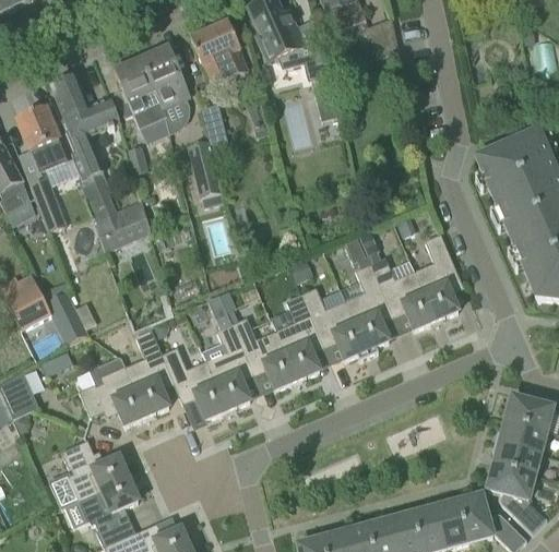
[(0,0),(0,12),(25,0),(0,0)]
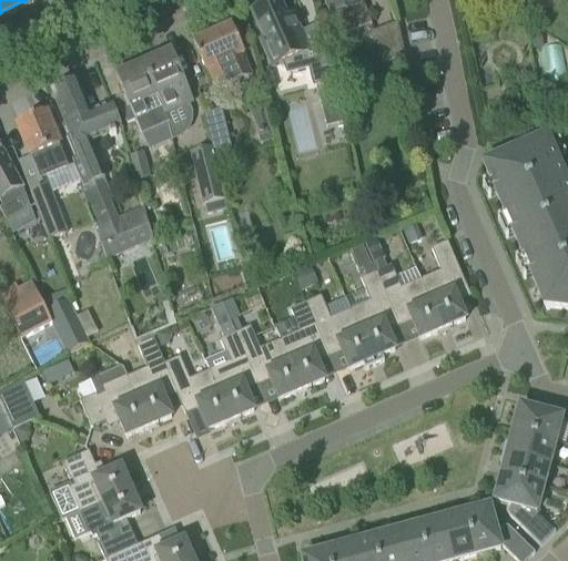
[(294,14),(292,10),(286,13),(281,0),(269,0),(252,8),(264,33),(260,36),(272,61),(307,46),(298,26),(300,23),(296,16),(294,14)]
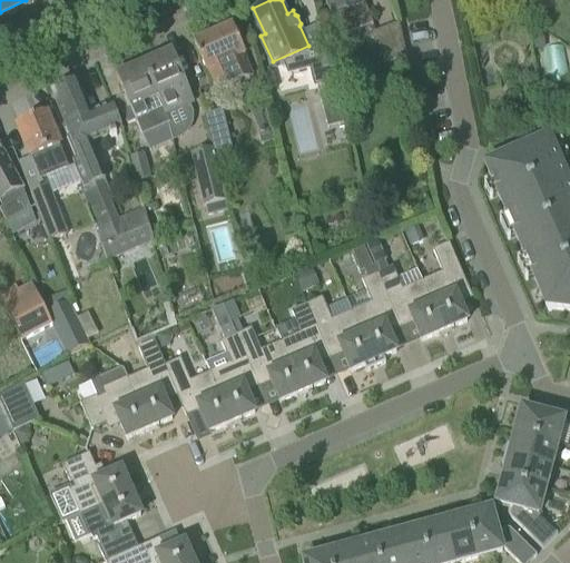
[(363,0),(326,0),(338,31),(372,18),(365,0),(363,0)]
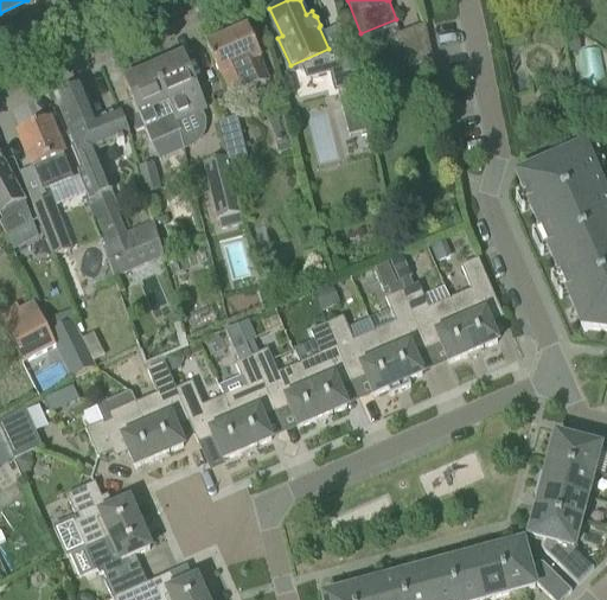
[(407,64),(432,53),(425,18),(394,31),(407,64)]
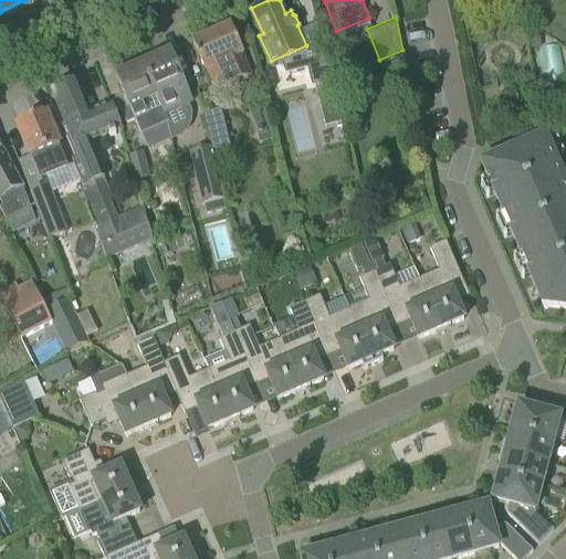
[(207,65),(217,86),(250,72),(241,50),(243,50),(230,20),(192,37),(205,66),(207,65)]
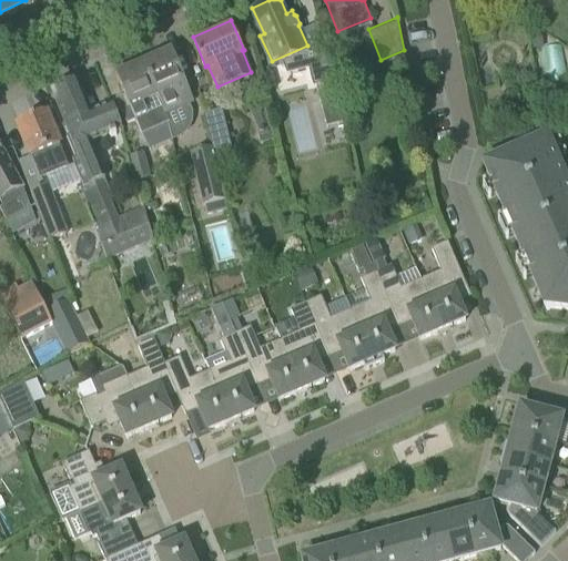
[(155,49),(141,54),(158,91),(166,111),(189,101),(185,93),(191,91),(185,79),(171,47),(156,52),(155,49)]
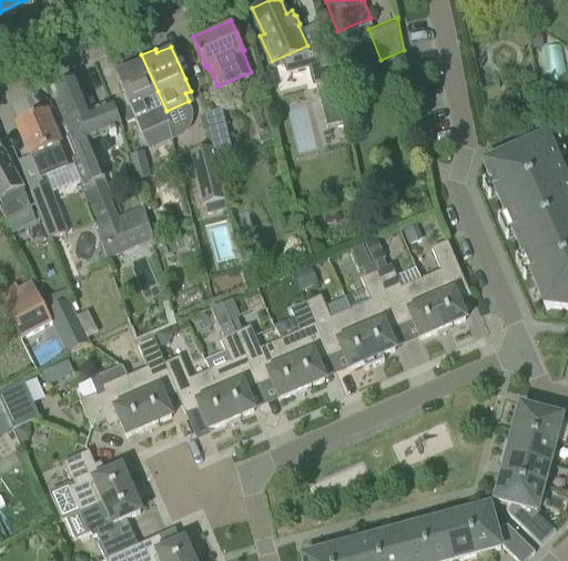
[(135,115),(141,130),(169,118),(166,111),(158,91),(141,54),(128,61),(129,64),(115,71),(129,103),(130,103),(135,115)]
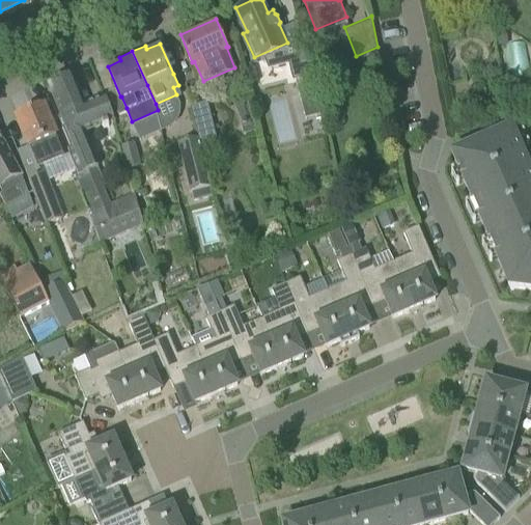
[(72,72),(48,81),(60,111),(58,112),(71,143),(67,144),(78,170),(96,163),(84,129),(102,121),(103,125),(108,121),(108,120),(113,118),(111,113),(103,93),(83,102),(72,72)]
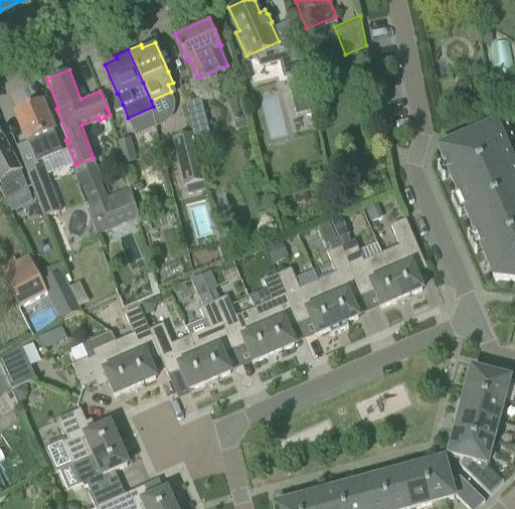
[(287,73),(296,112),(311,108),(302,70),(287,73)]
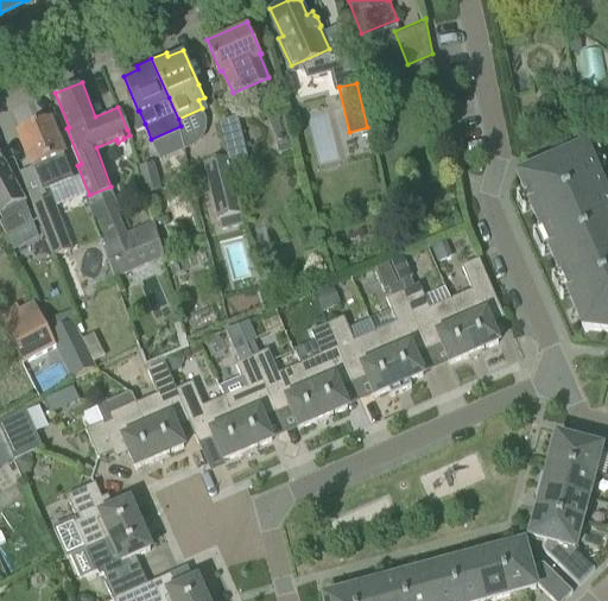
[(217,116),(227,152),(232,171),(251,166),(236,112),(217,116)]
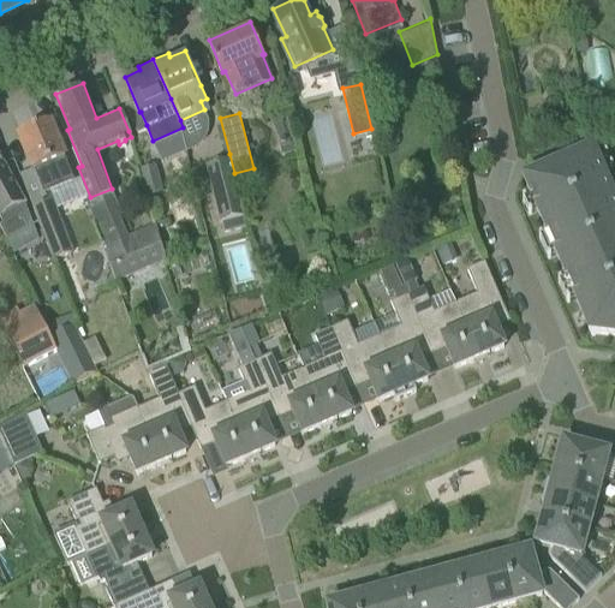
[(49,115),(18,129),(28,152),(43,189),(73,176),(58,138),(49,115)]
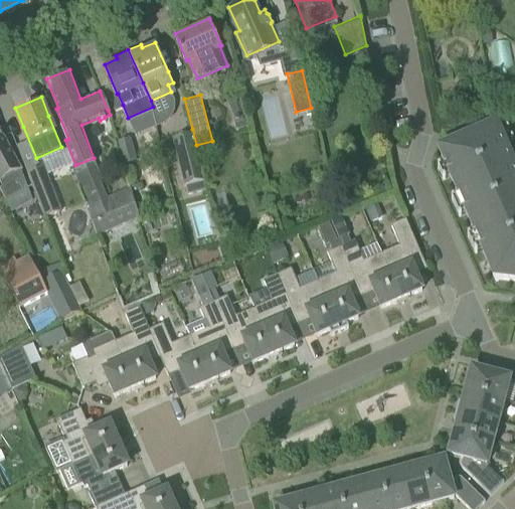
[(514,190),(487,127),(440,147),(494,274),(514,277),(514,190)]
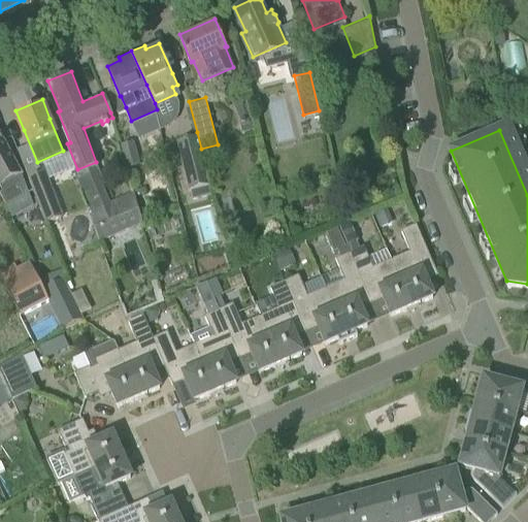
[(23,191),(13,174),(20,171),(2,136),(0,132),(0,184),(2,189),(0,189),(0,190),(5,200),(23,191)]
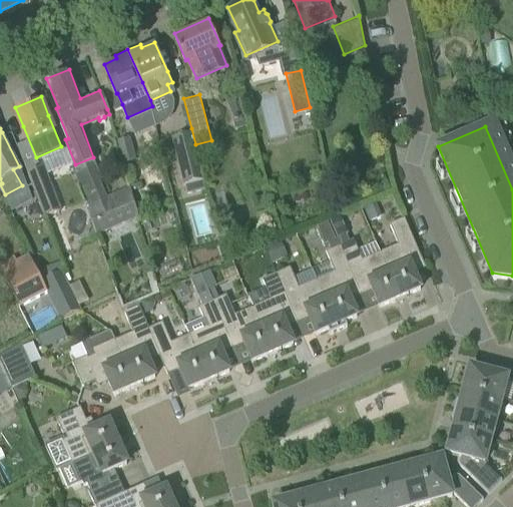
[(203,176),(195,144),(191,128),(172,133),(184,181),(203,176)]
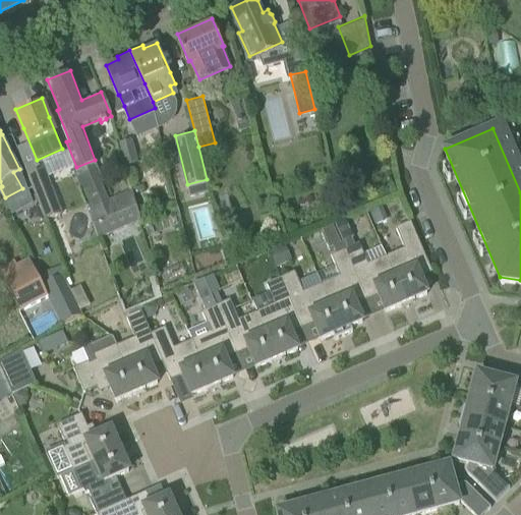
[(118,139),(125,163),(137,160),(131,136),(118,139)]
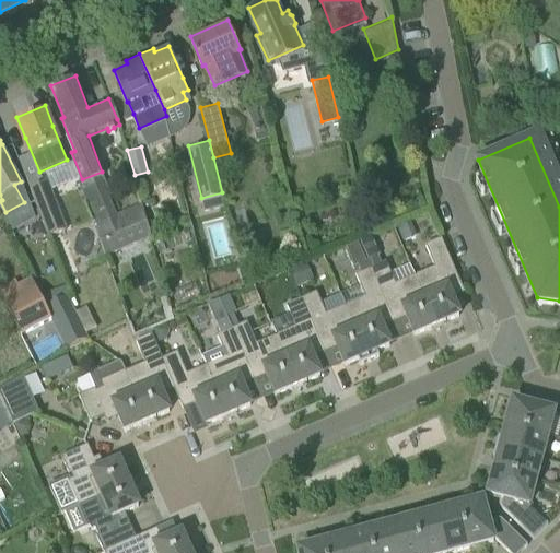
[(82,179),(80,179),(82,186),(95,216),(93,218),(95,225),(105,251),(151,232),(141,200),(115,211),(106,192),(111,191),(102,172),(82,179)]
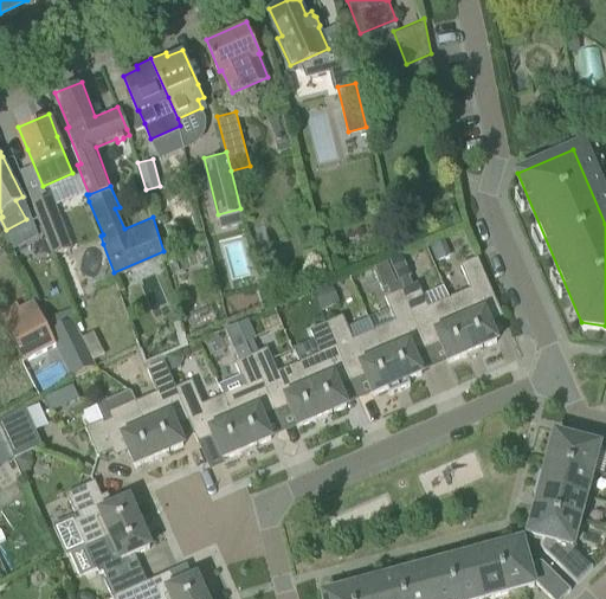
[(32,201),(51,252),(70,245),(51,194),(32,201)]
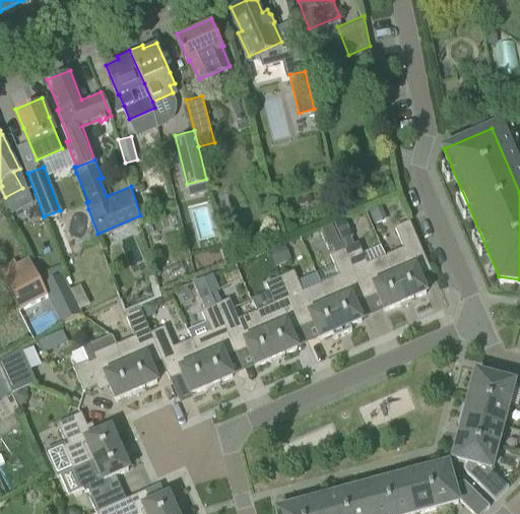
[(403,244),(385,252),(405,299),(413,296),(412,295),(426,288),(416,267),(429,262),(409,217),(394,223),(403,244)]
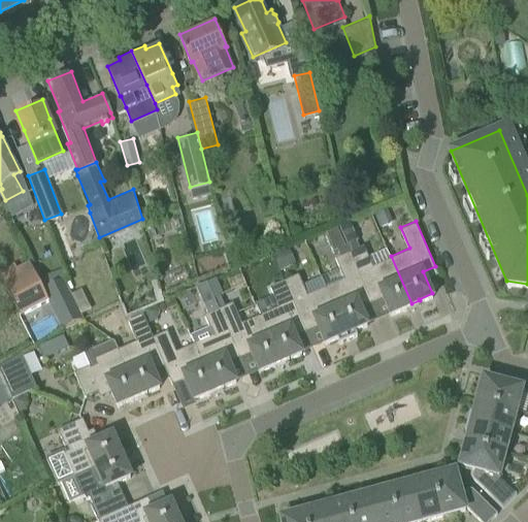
[(363,242),(349,249),(368,295),(381,290),(390,312),(402,306),(403,307),(411,303),(391,256),(372,263),(363,242)]
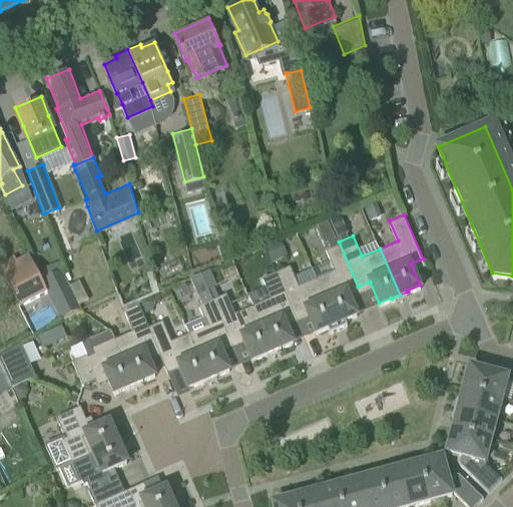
[(347,291),(358,287),(339,241),(325,247),(334,268),(316,276),(338,327),(347,323),(345,318),(356,313),(347,291)]
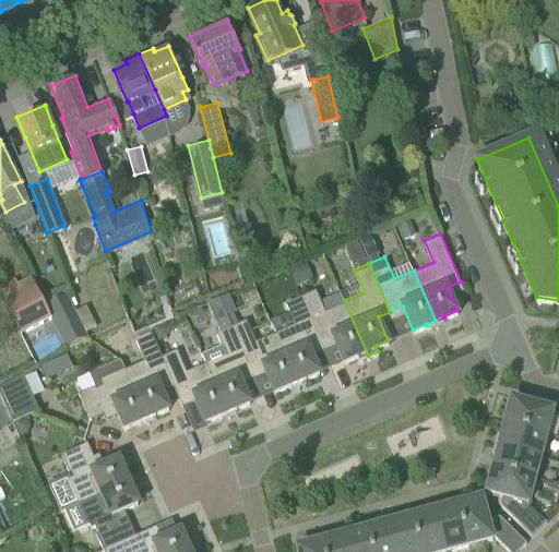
[(51,314),(44,299),(35,284),(4,298),(21,330),(51,314)]
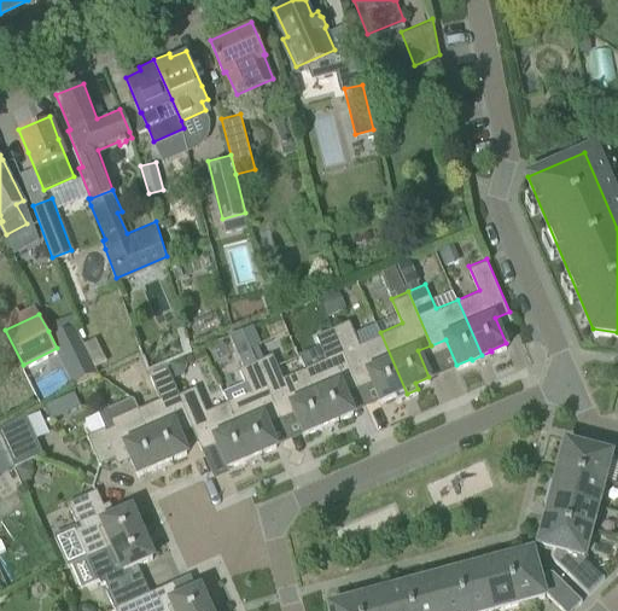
[(348,316),(331,324),(355,378),(368,372),(379,397),(394,391),(396,397),(407,394),(380,332),(359,342),(348,316)]
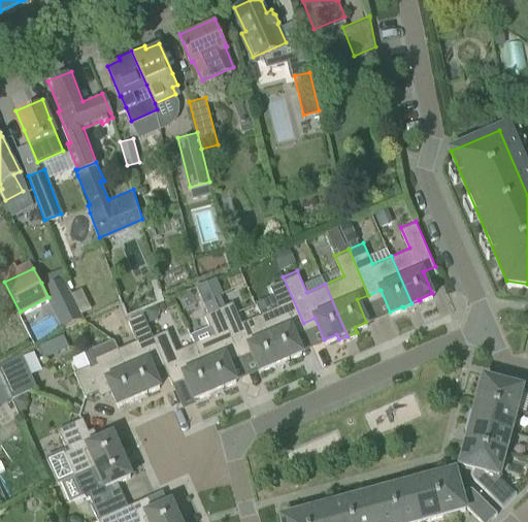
[(216,274),(206,279),(213,295),(220,292),(223,291),(216,274)]
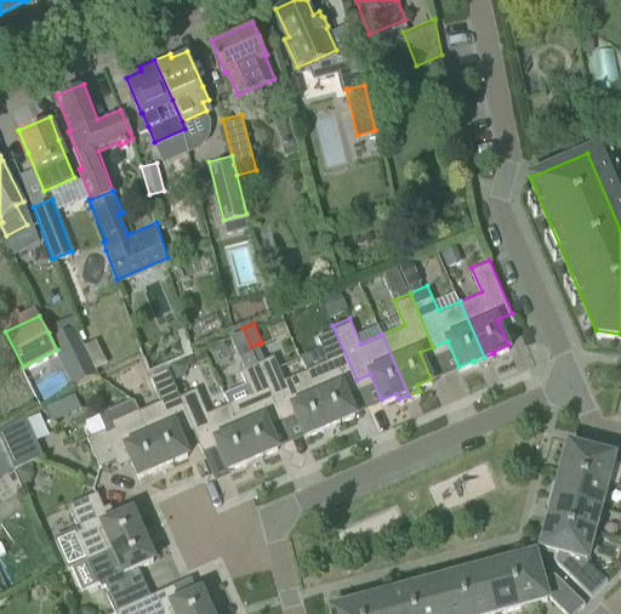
[(73,325),(49,333),(57,350),(73,382),(97,374),(73,325)]
